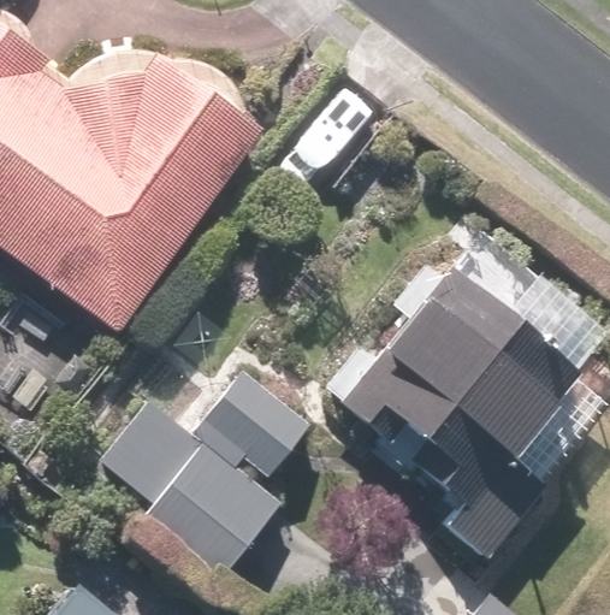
[(0,24),(0,240),(123,326),(264,129),(158,53),(142,74),(60,87),(37,71),(47,58),(0,24)]
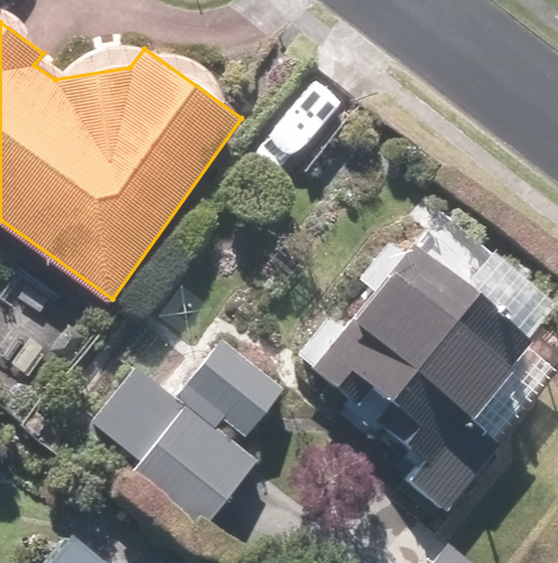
[(414,242),(313,366),(427,459),(409,480),(447,511),(501,445),(468,419),(533,339),(414,242)]
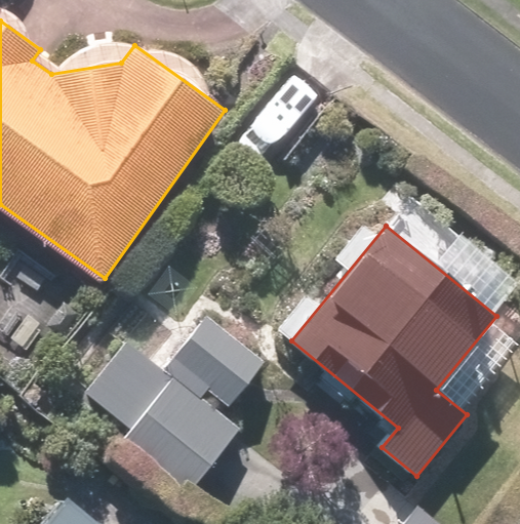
[(128,339),(87,392),(135,430),(127,440),(193,492),(242,430),(202,398),(208,391),(229,407),(265,362),(207,317),(165,369),(128,339)]
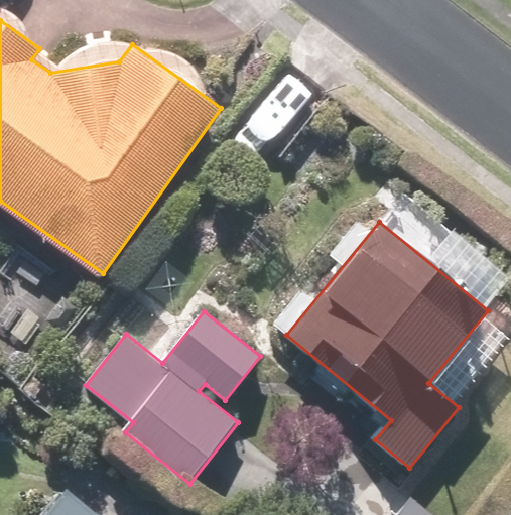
[(99,514),(68,489),(45,514),(99,514)]
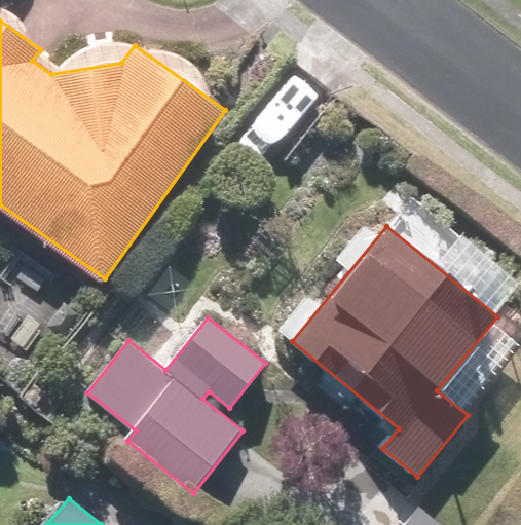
[(440,524),(418,509),(405,524),(440,524)]
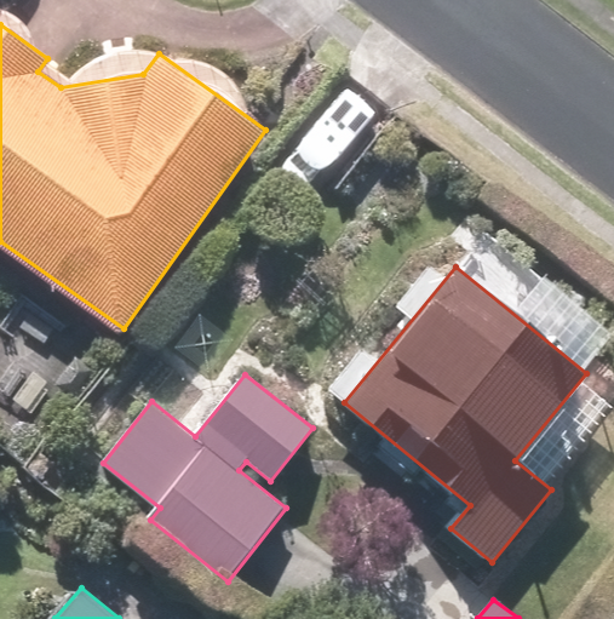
All buildings are outlined.
